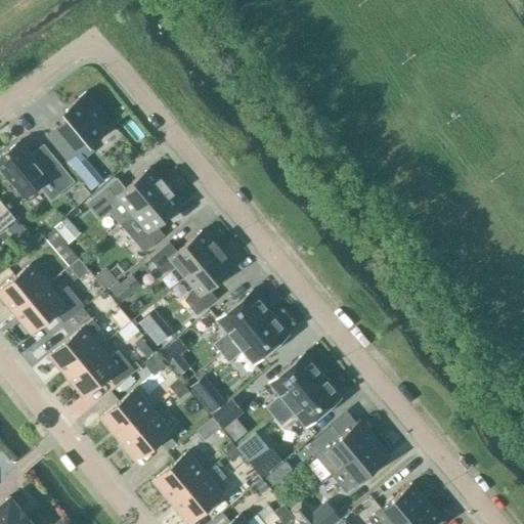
[(89,144),(114,124),(85,91),(61,111),(68,118),(45,135),(67,161),(88,142),(89,144)]
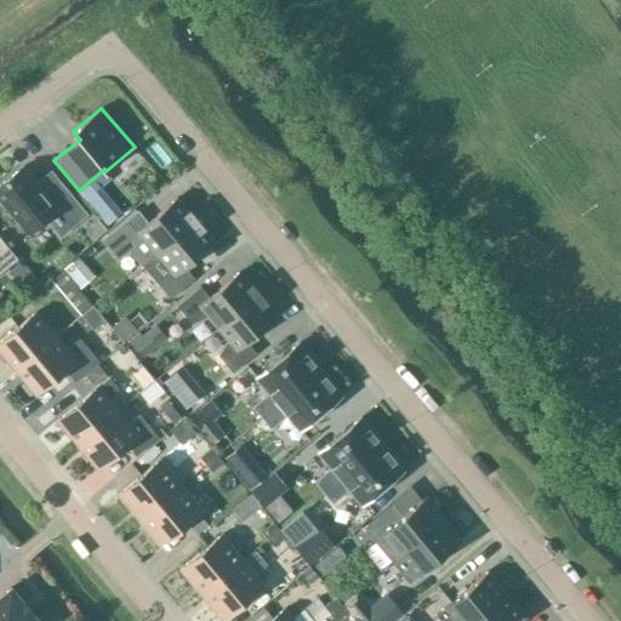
[(45,195),(22,167),(0,184),(0,201),(27,234),(45,220),(60,238),(87,215),(61,183),(45,195)]
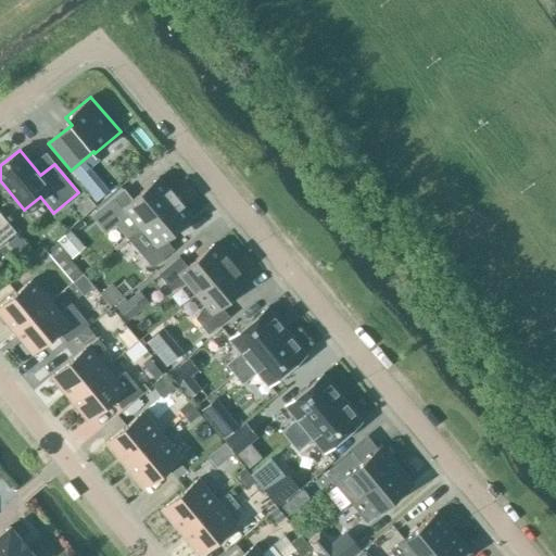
[(104,196),(119,181),(109,168),(93,182),(104,196)]
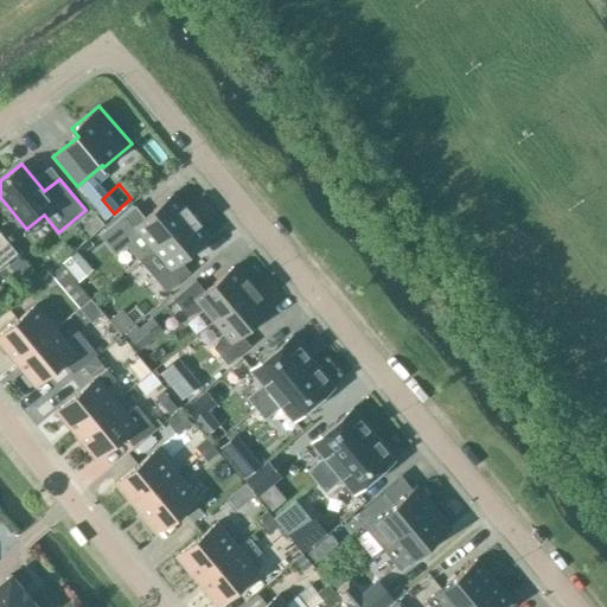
[(191,216),(173,193),(133,227),(126,217),(101,238),(115,255),(127,246),(139,260),(191,216)]
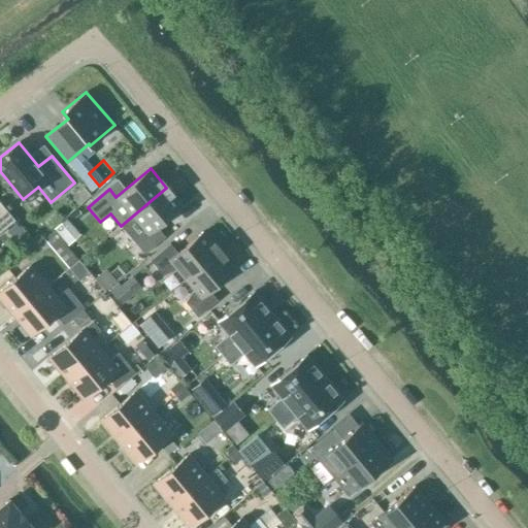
[(183,206),(166,188),(121,226),(145,255),(164,238),(156,228),(183,206)]
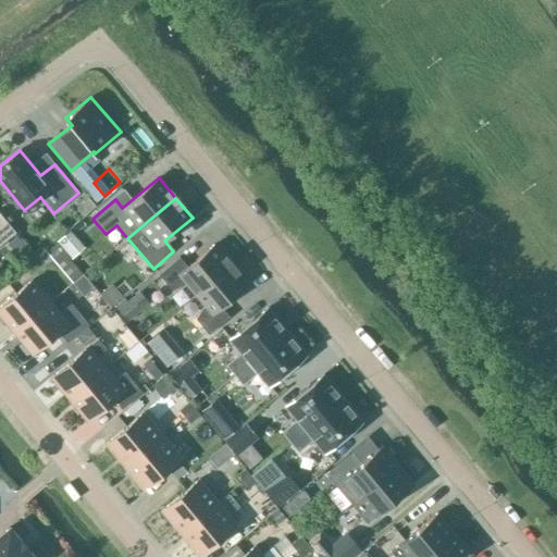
[(0,240),(15,229),(0,210),(0,240)]
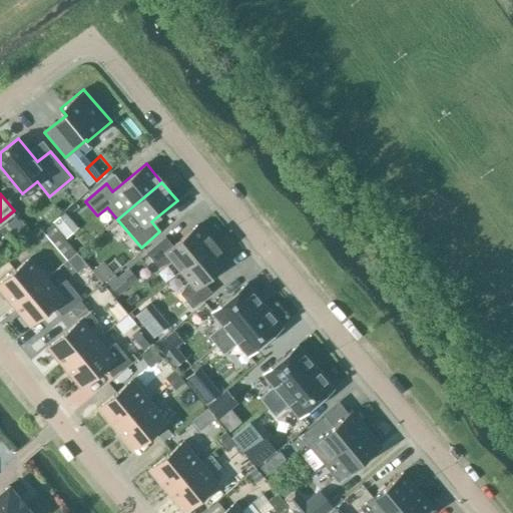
[(21,212),(9,223),(25,240),(37,229),(21,212)]
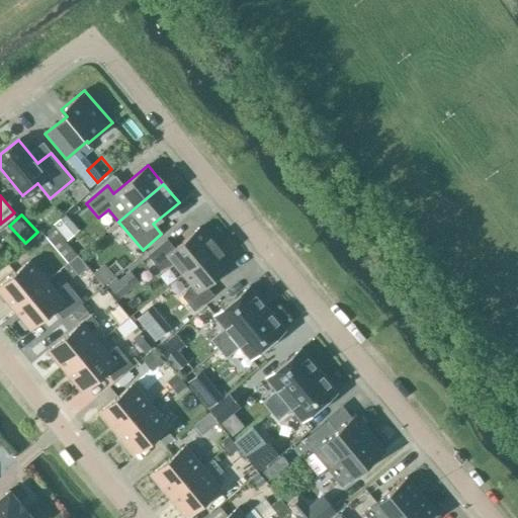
[(174,248),(167,239),(148,256),(160,270),(172,264),(181,274),(216,245),(209,238),(208,239),(199,228),(174,248)]
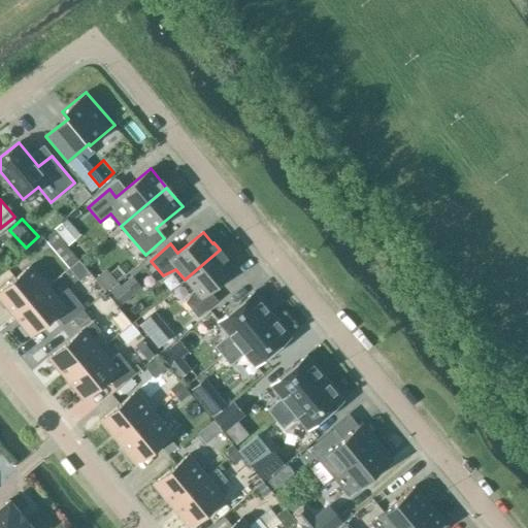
[(74,260),(81,253),(64,235),(57,242),(74,260)]
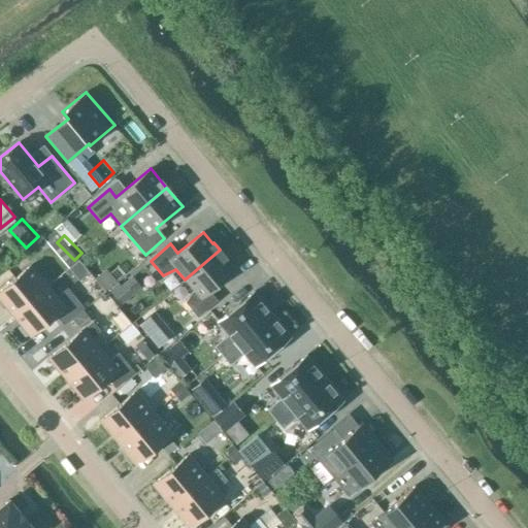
[(220,250),(185,279),(194,290),(185,302),(197,317),(217,300),(209,291),(234,269),(226,259),(227,258),(220,250)]
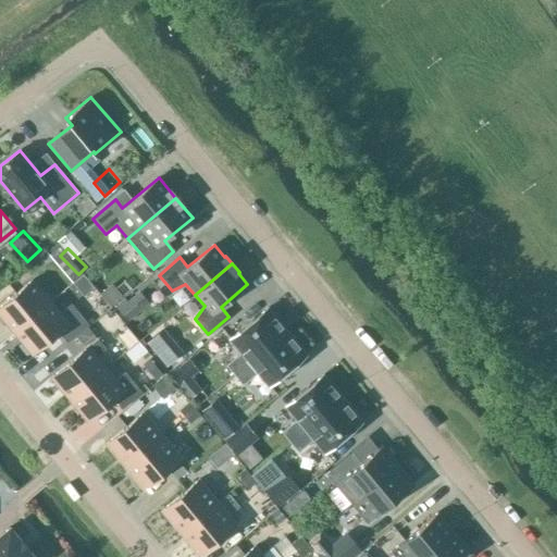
[(147,277),(102,313),(111,324),(156,289),(147,277)]
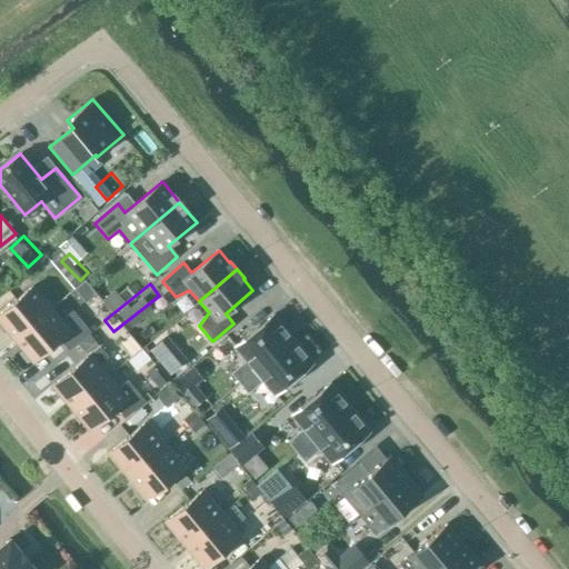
[(0,312),(0,323),(13,340),(52,308),(33,286),(0,312)]
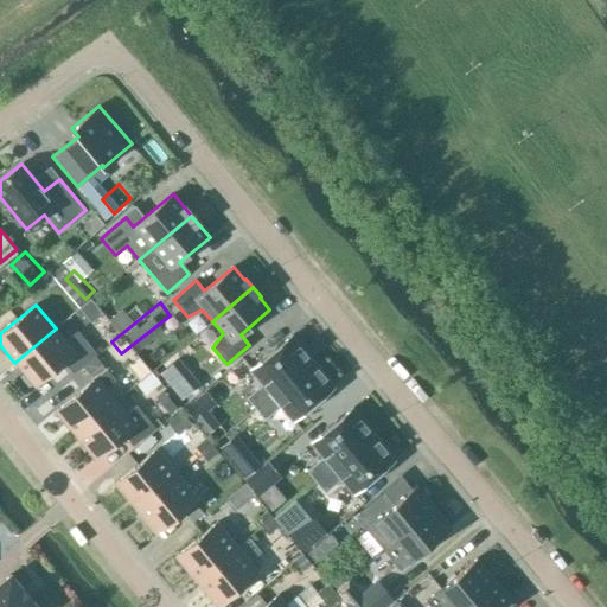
[(75,352),(56,328),(14,363),(34,387),(75,352)]
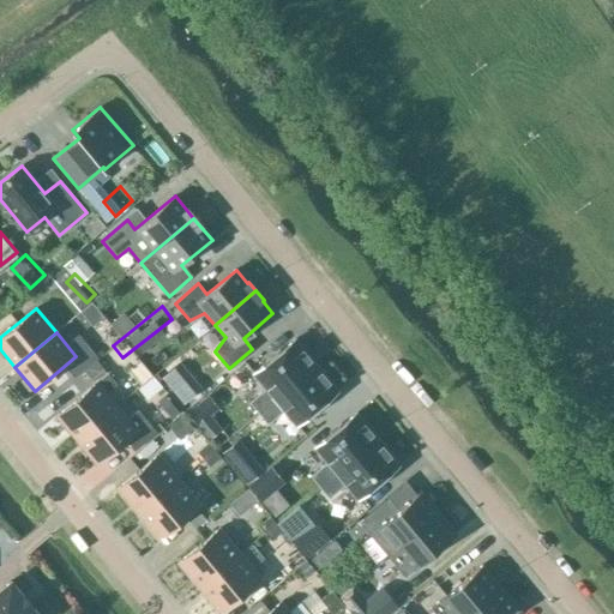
[(315,366),(294,339),(253,374),(266,389),(250,402),(258,414),(315,366)]
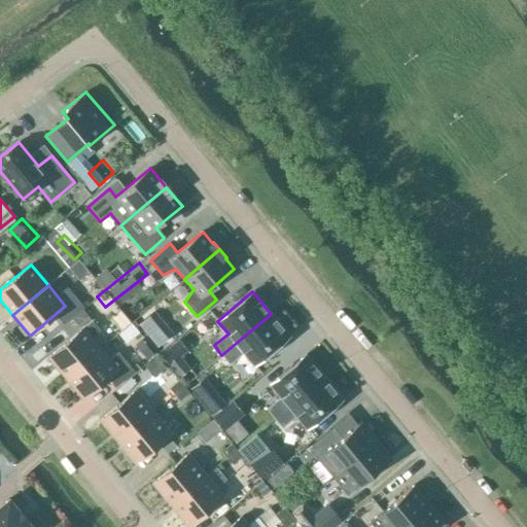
[(289,336),(271,314),(221,355),(230,364),(244,352),(254,364),(289,336)]
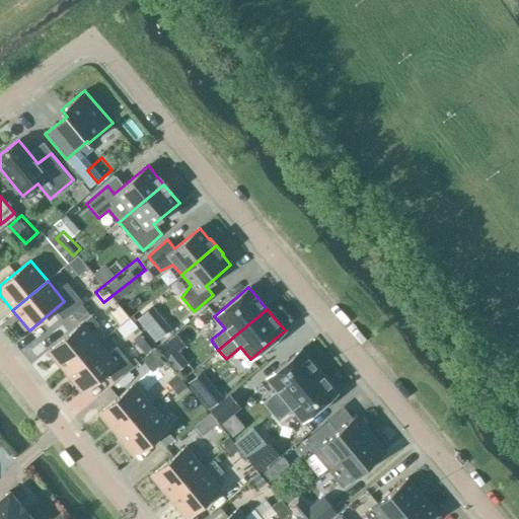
[(159,340),(174,334),(165,310),(150,315),(159,340)]
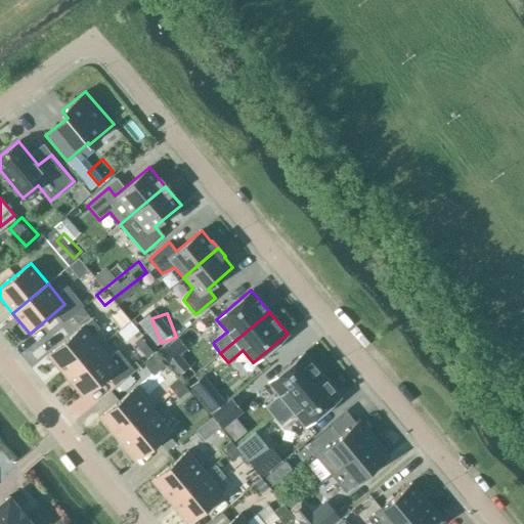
[(47,355),(64,376),(100,346),(91,336),(99,329),(91,318),(47,355)]
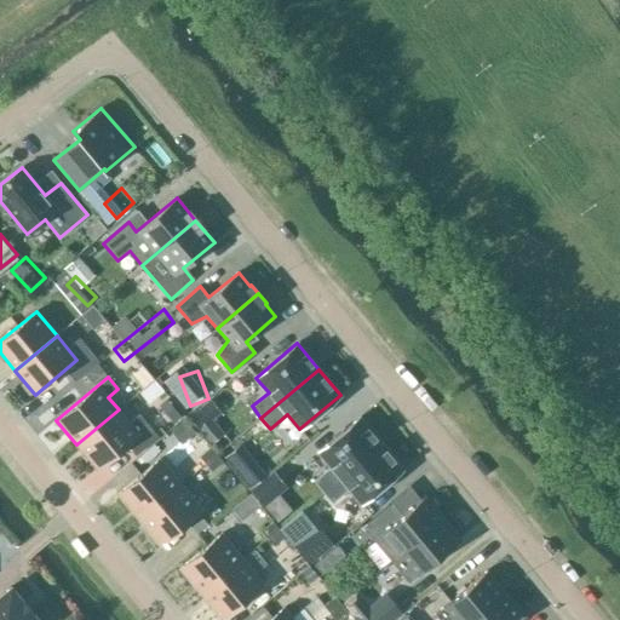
[(130,423),(119,409),(76,445),(97,469),(126,445),(136,455),(158,437),(139,414),(130,423)]
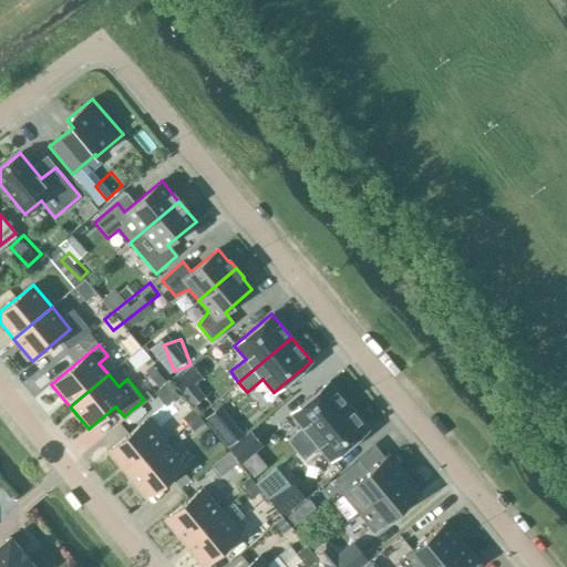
[(296,450),(349,405),(329,382),(291,413),(302,426),(287,440),(296,450)]
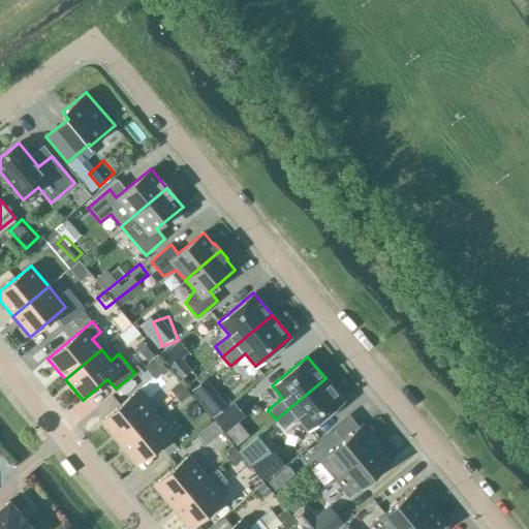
[(309,430),(331,411),(344,401),(325,378),(276,419),(283,429),(298,417),(309,430)]
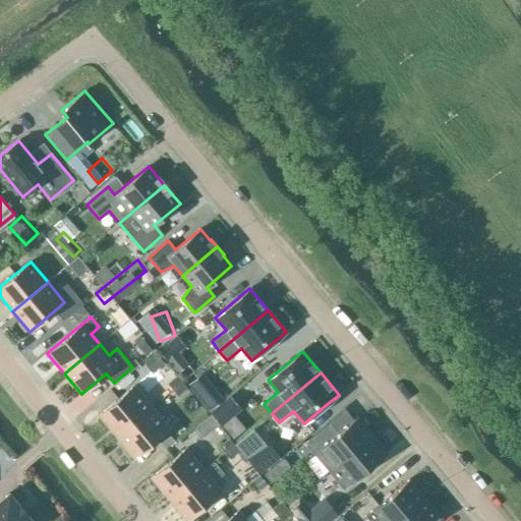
[(116,437),(152,407),(134,386),(99,415),(116,437)]
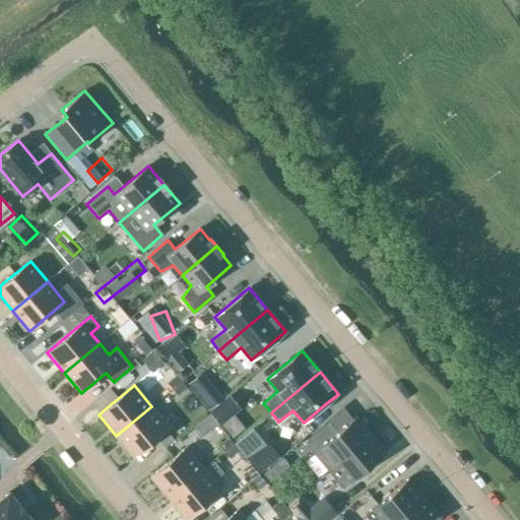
[(222,409),(244,410),(244,391),(223,391),(222,409)]
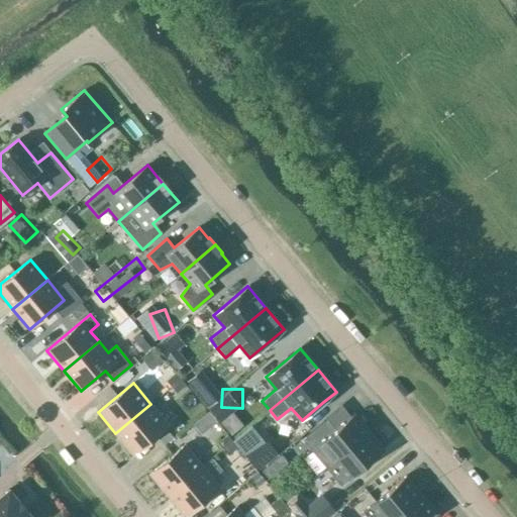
[(150,404),(115,433),(133,454),(168,425),(150,404)]
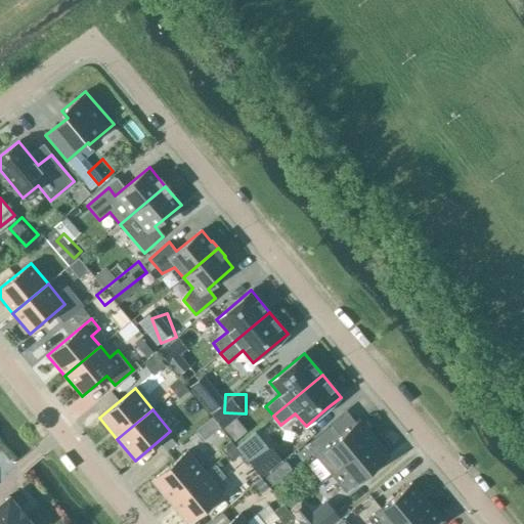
[(375,437),(359,420),(341,435),(331,424),(305,445),(331,474),(375,437)]
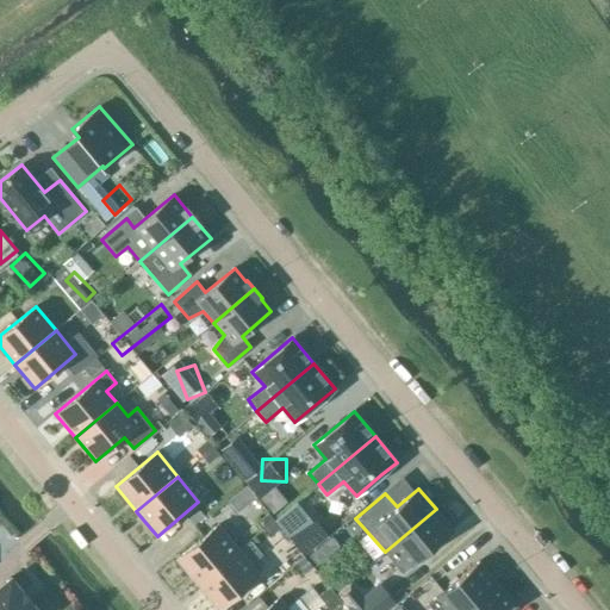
[(453,529),(436,509),(385,552),(403,572),(453,529)]
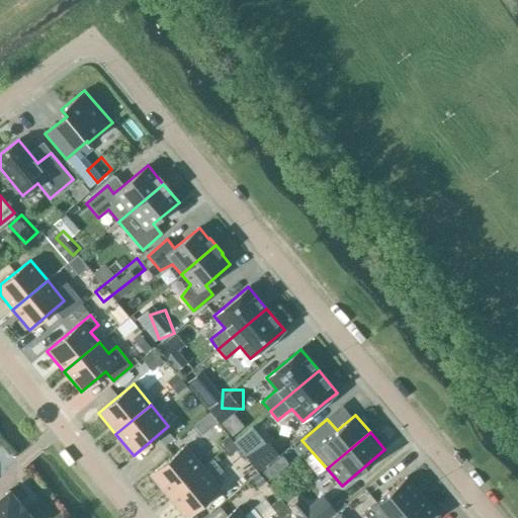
[(266,442),(249,456),(260,468),(277,454),(266,442)]
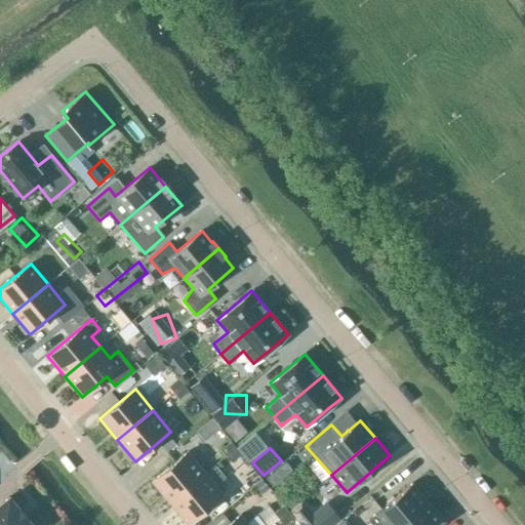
[(152,482),(170,502),(205,474),(188,452),(152,482)]
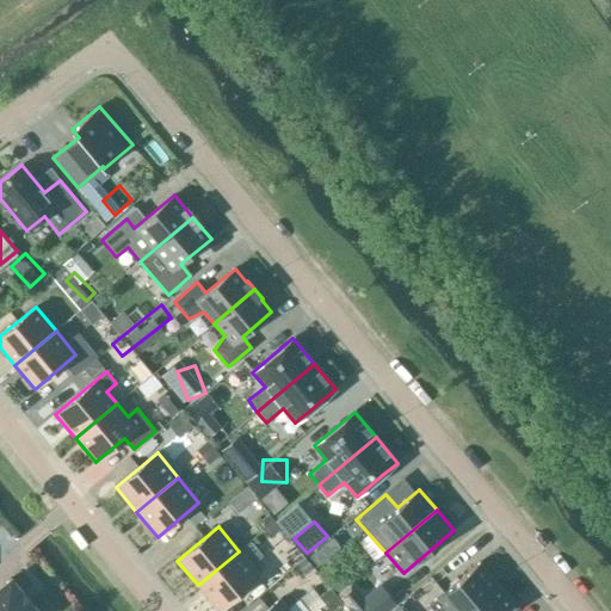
[(332,538),(310,557),(318,566),(339,547),(332,538)]
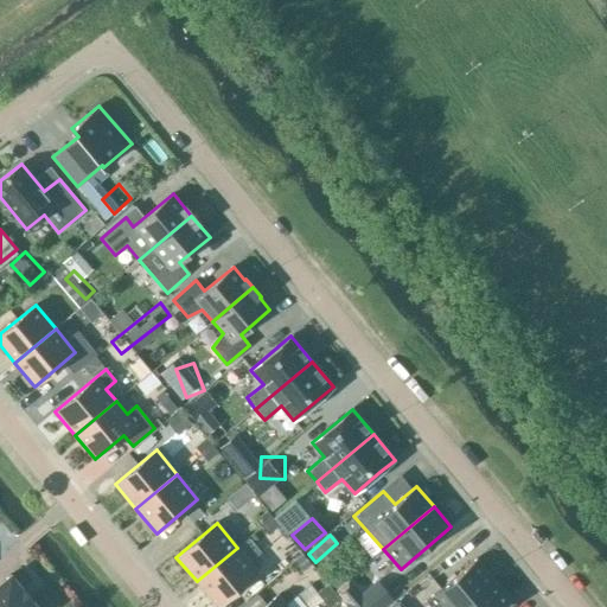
[(249,538),(237,548),(197,581),(217,606),(259,573),(249,561),(260,553),(249,538)]
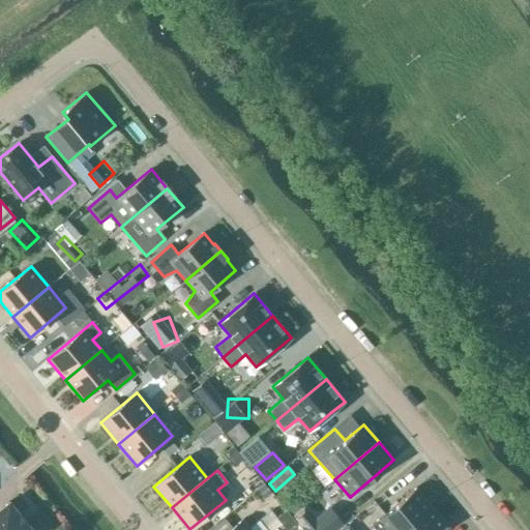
[(401,529),(432,505),(416,487),(372,524),(377,529),(401,529)]
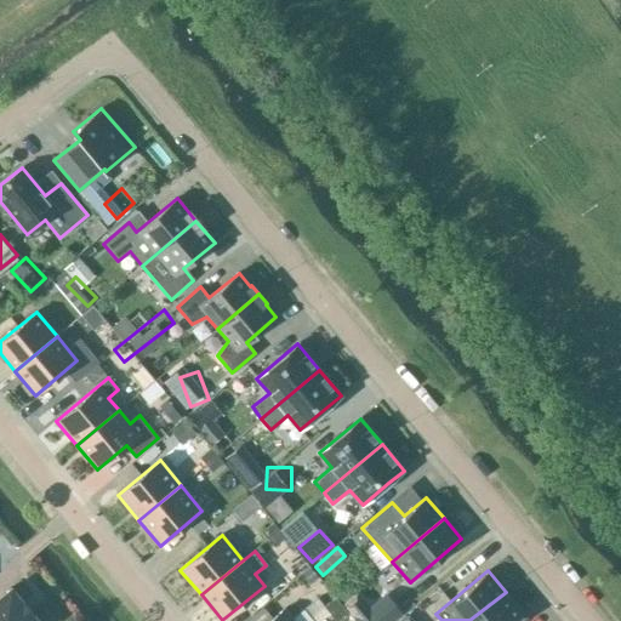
[(22,602),(11,588),(0,597),(0,620),(38,620),(32,613),(23,602),(22,602)]
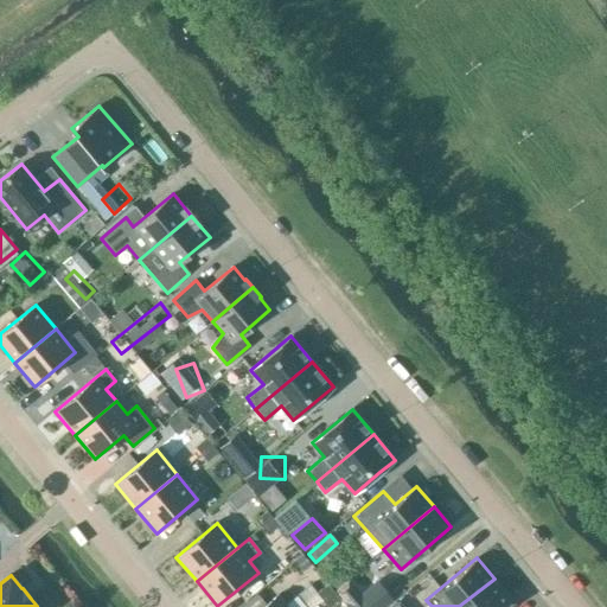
[(503,606),(512,600),(494,579),(459,606),(503,606)]
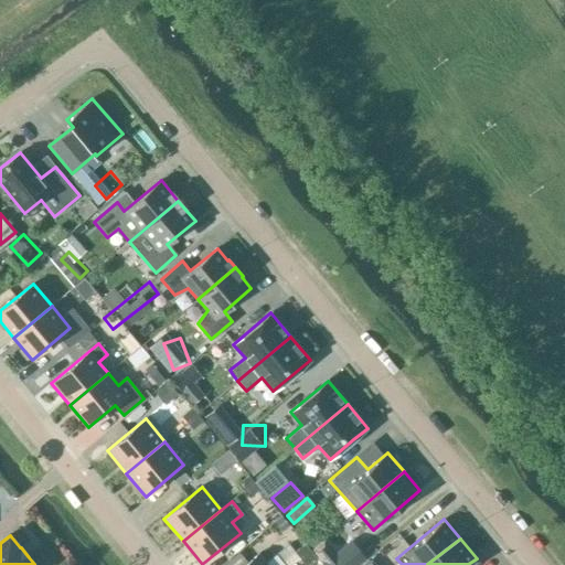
[(306,564),(316,557),(305,544),(295,552),(305,564),(306,564)]
